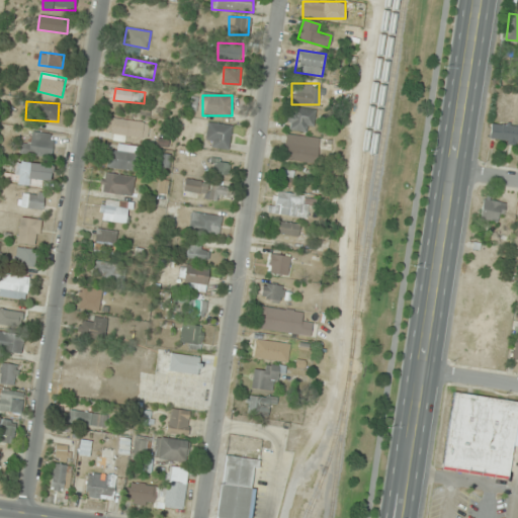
[(312,133),(315,111),(290,108),(287,128),(312,133)]
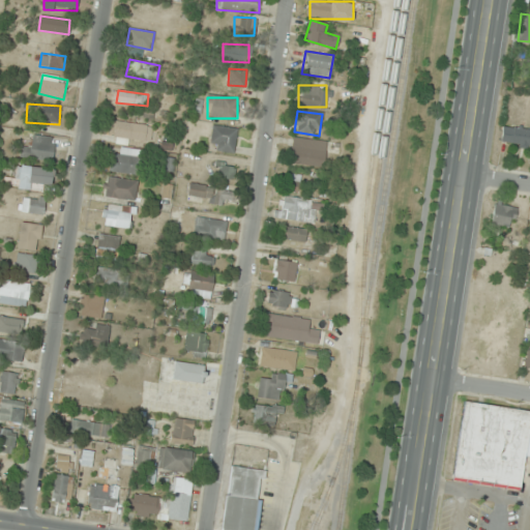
[(151,122),(112,123),(113,142),(152,141),(151,122)]
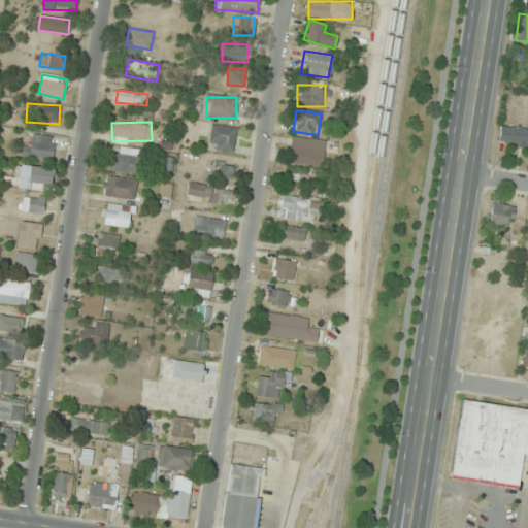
[(233,153),(236,128),(211,125),(208,150),(233,153)]
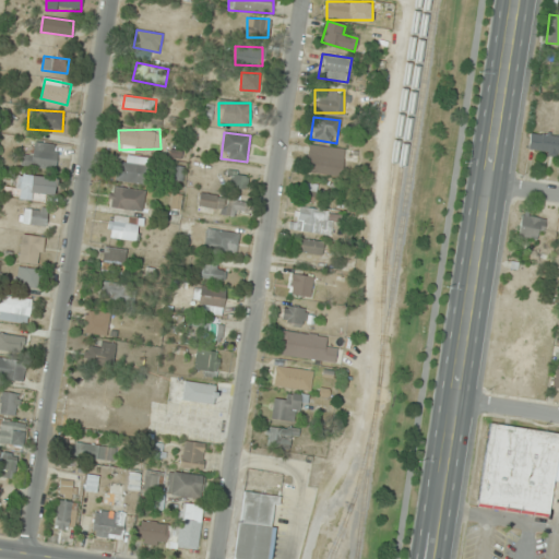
[(531,150),(558,152),(558,135),(533,133),(531,150)]
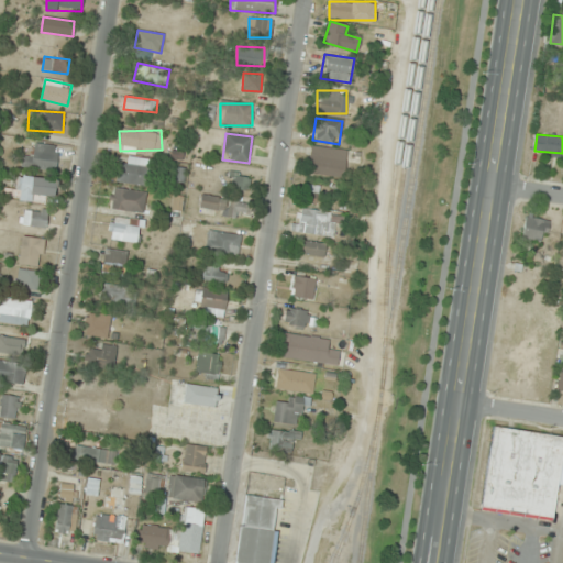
[(58,145),(35,143),(34,155),(23,154),(22,167),(56,170),(58,145)]
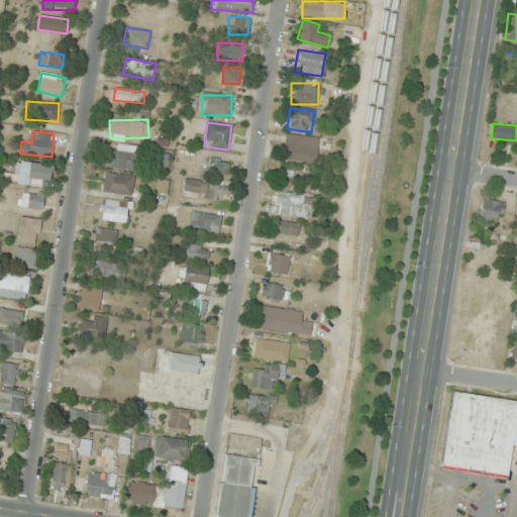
[(284,160),(316,162),(318,137),(285,134),(284,160)]
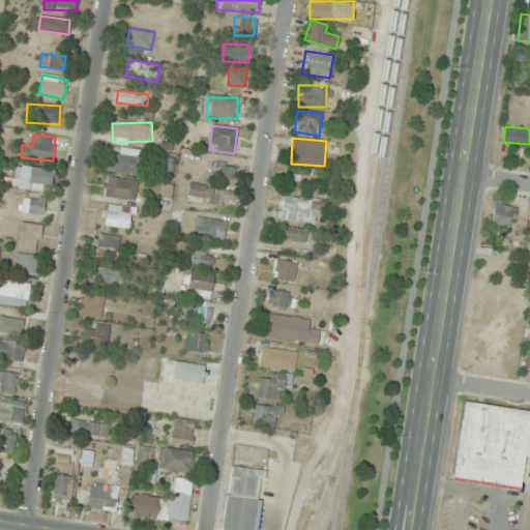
[(139,173),(138,149),(113,149),(113,173),(139,173)]
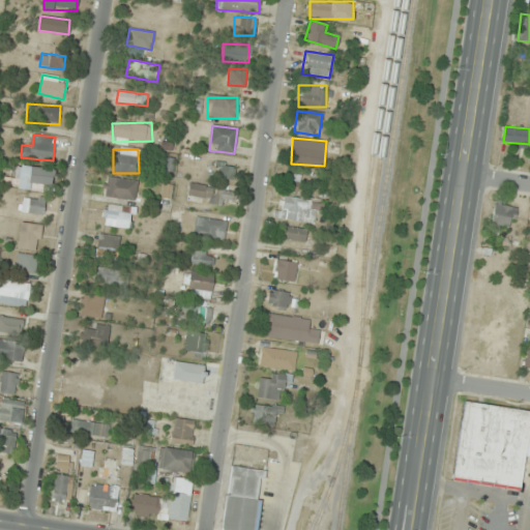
[(233,179),(234,163),(215,162),(215,179),(233,179)]
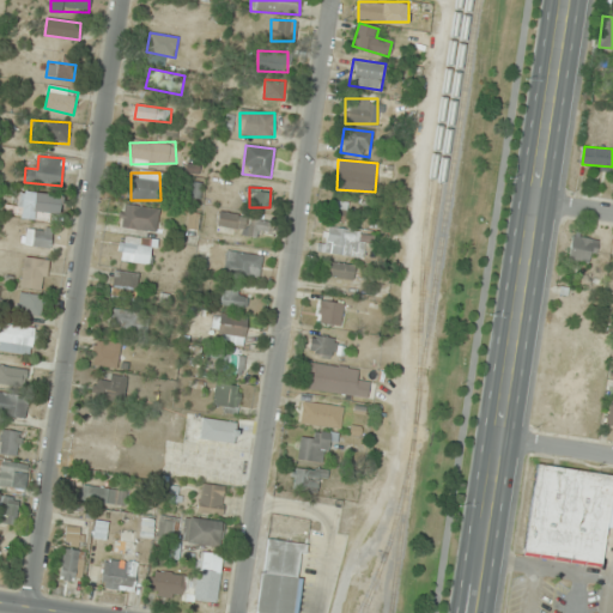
[(44,213),(61,214),(62,194),(18,192),(17,218),(44,219),(44,213)]
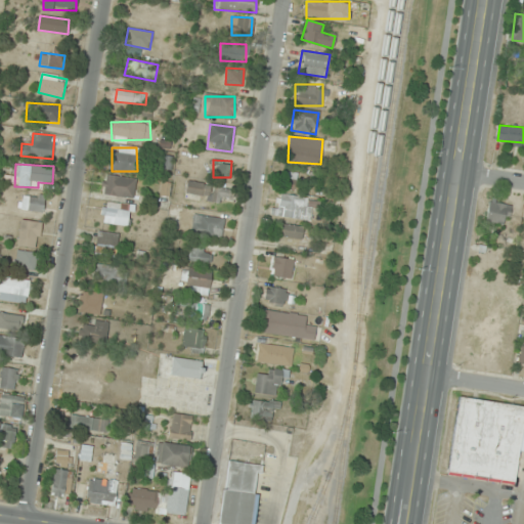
[(284,188),(313,191),(315,174),(286,170),(284,188)]
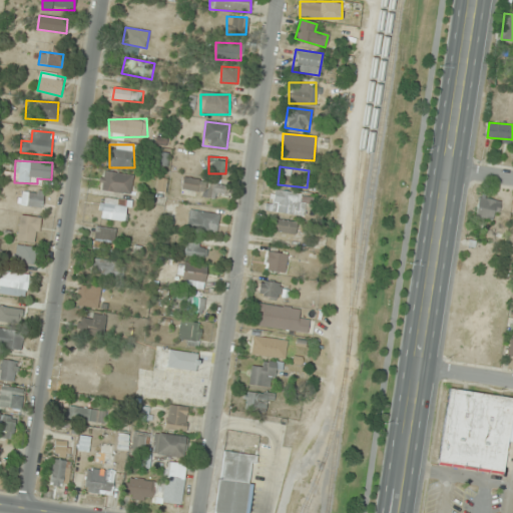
[(131,193),(133,174),(101,171),(99,190),(131,193)]
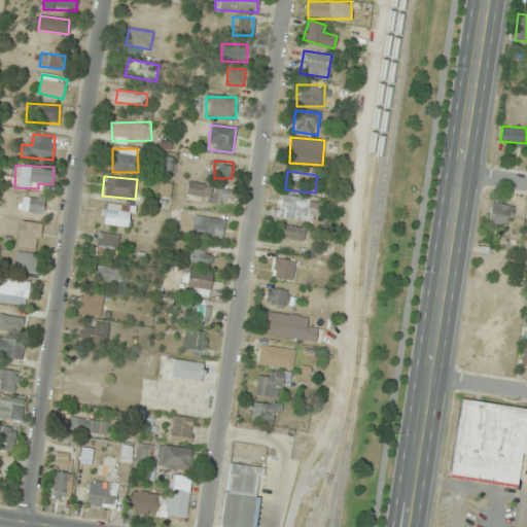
[(43,214),(45,197),(24,194),(22,212),(43,214)]
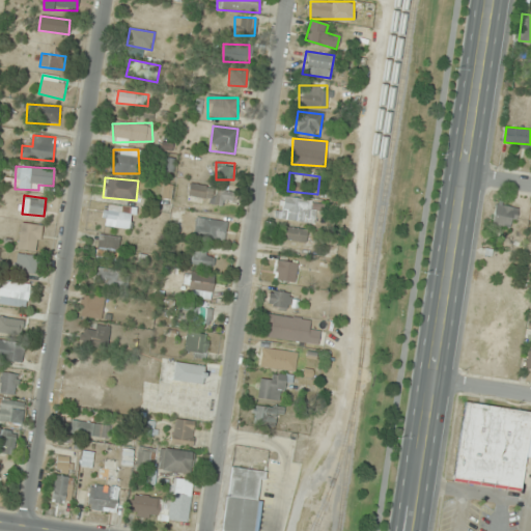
[(310,198),(278,198),(278,220),(310,220),(310,198)]
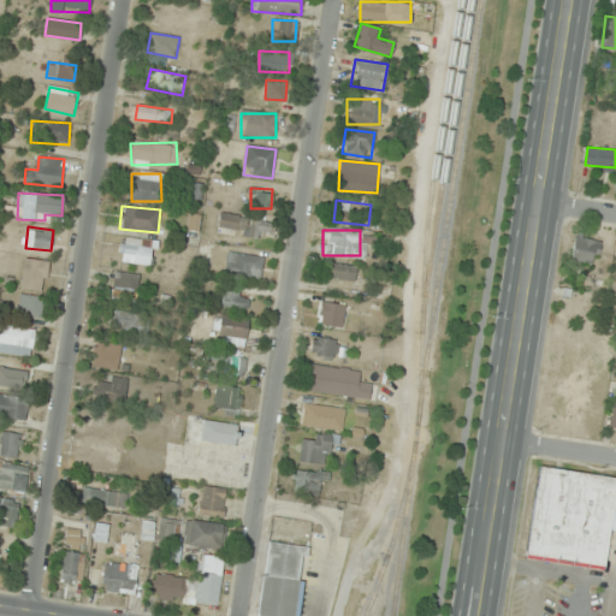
[(570,260),(597,266),(603,242),(576,235),(570,260)]
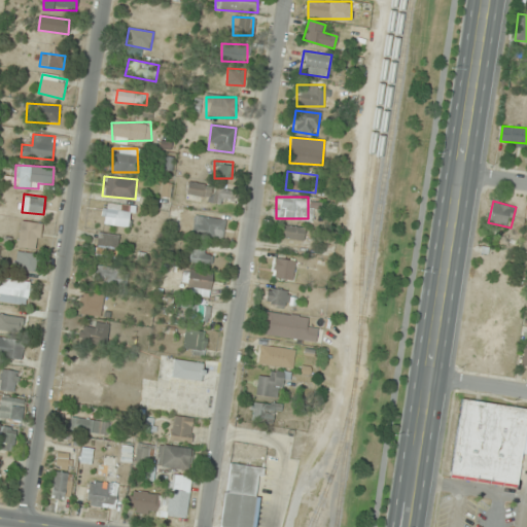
[(101,223),(129,227),(132,206),(104,202),(101,223)]
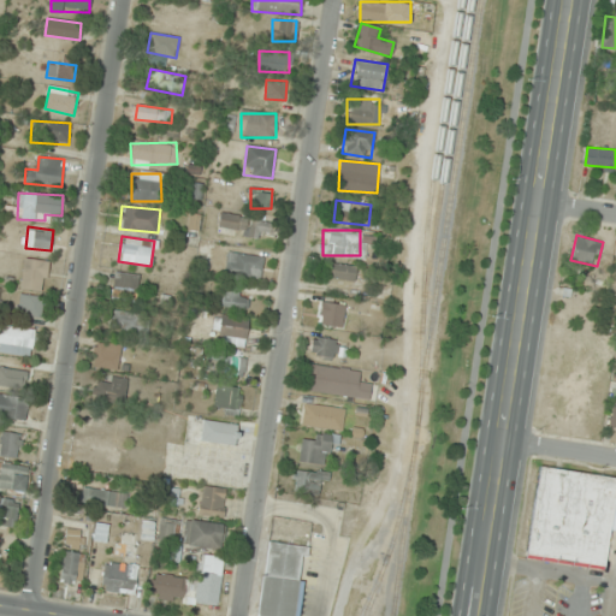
[(264,256),(227,252),(225,274),(261,278),(264,256)]
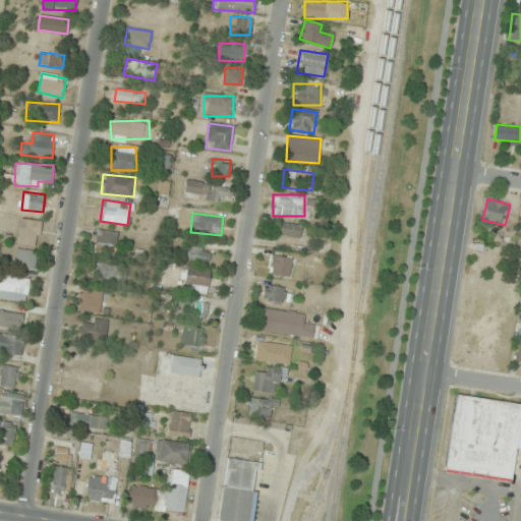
[(37,247),(42,222),(21,218),(17,243),(37,247)]
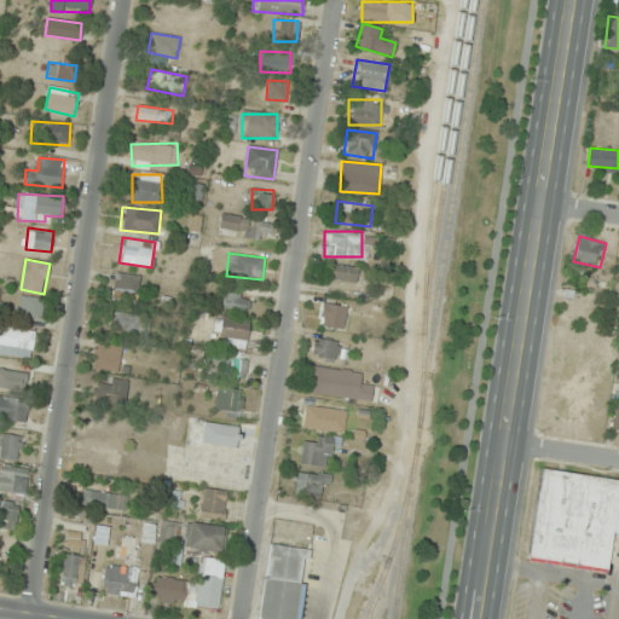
[(357,265),(330,265),(330,282),(357,282),(357,265)]
